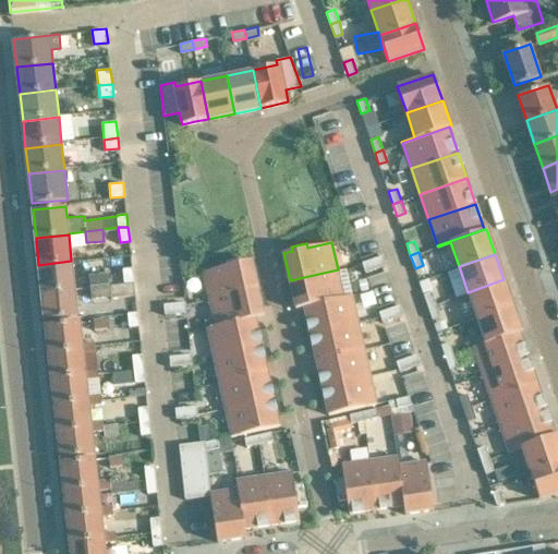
[(372,259),(376,268),(386,265),(383,255),(372,259)]
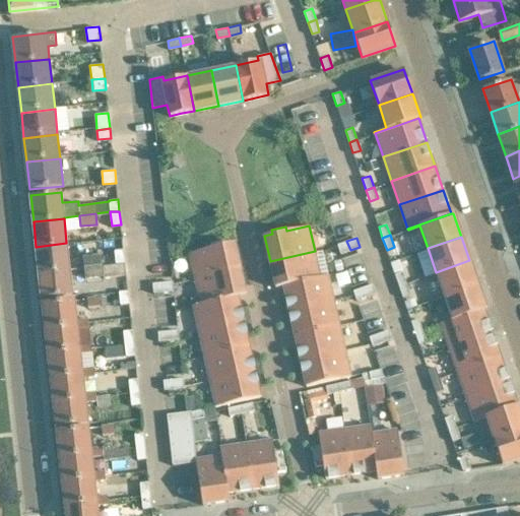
[(195,278),(240,268),(235,243),(226,244),(225,240),(211,243),(212,247),(190,252),(195,278)]
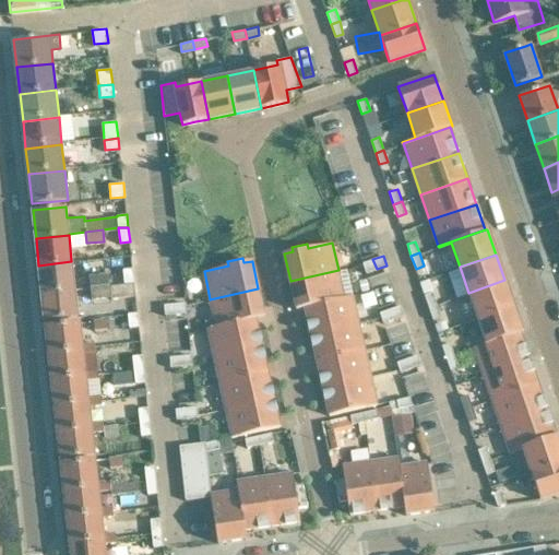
[(366,272),(377,269),(372,259),(363,262),(366,272)]
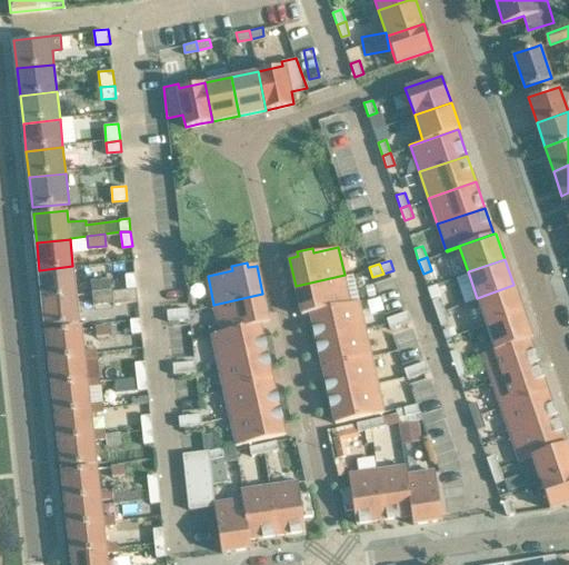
[(42,297),(76,294),(72,266),(39,270),(42,297)]
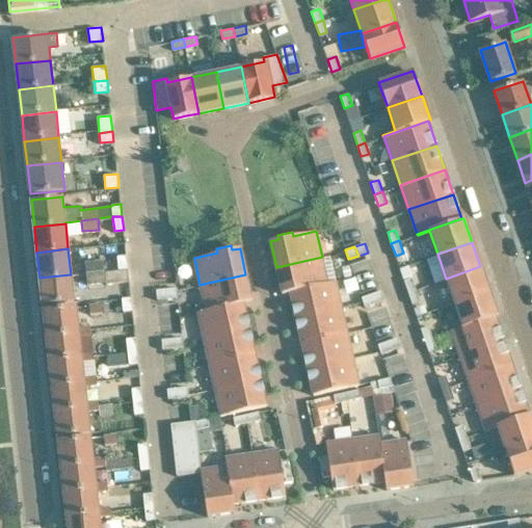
[(126,255),(117,256),(118,269),(128,268),(126,255)]
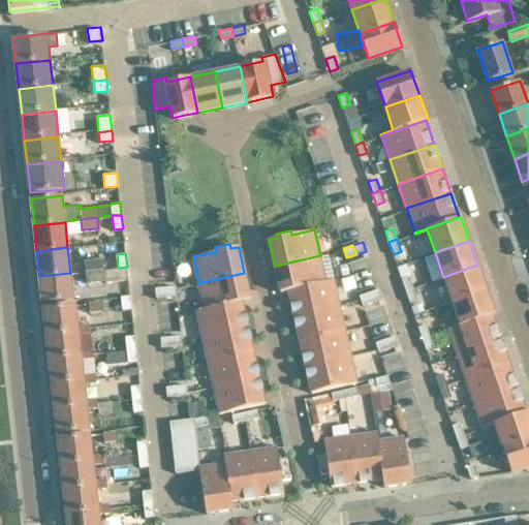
[(325,281),(325,280),(320,255),(275,266),(280,291),(288,290),(288,289),(325,281)]
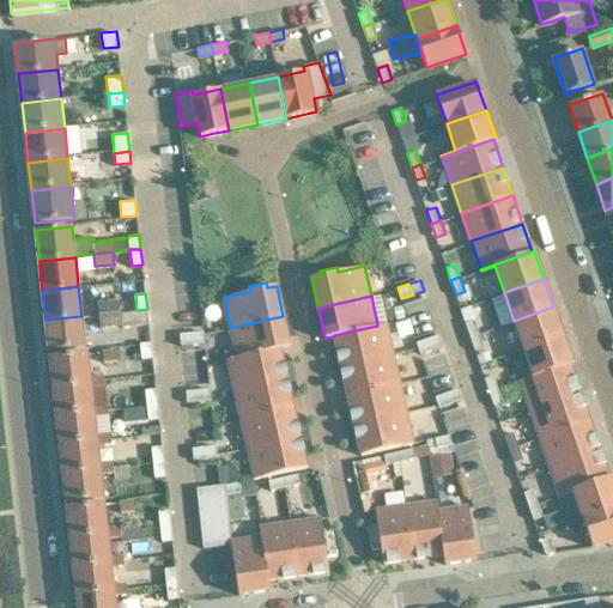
[(117,298),(97,301),(98,314),(120,311),(119,304),(117,298)]
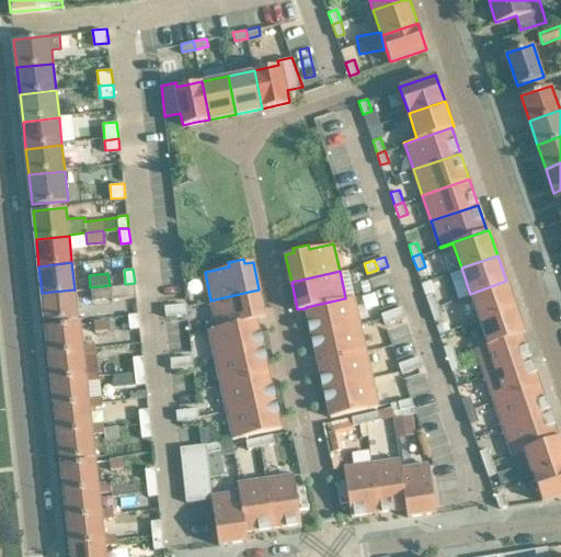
[(479,319),(516,307),(506,281),(470,294),(479,319)]
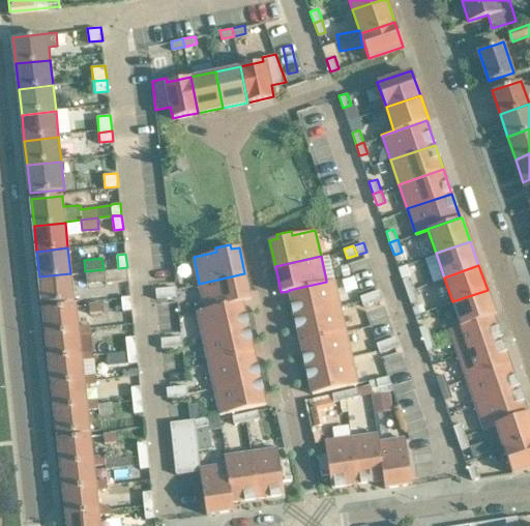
[(104,269),(85,271),(87,282),(106,280),(107,281),(128,279),(127,267),(118,268),(104,269)]
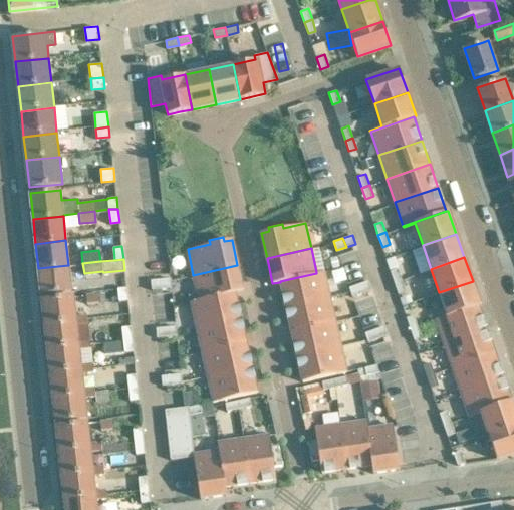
[(68,265),(38,268),(41,294),(71,290),(68,265)]
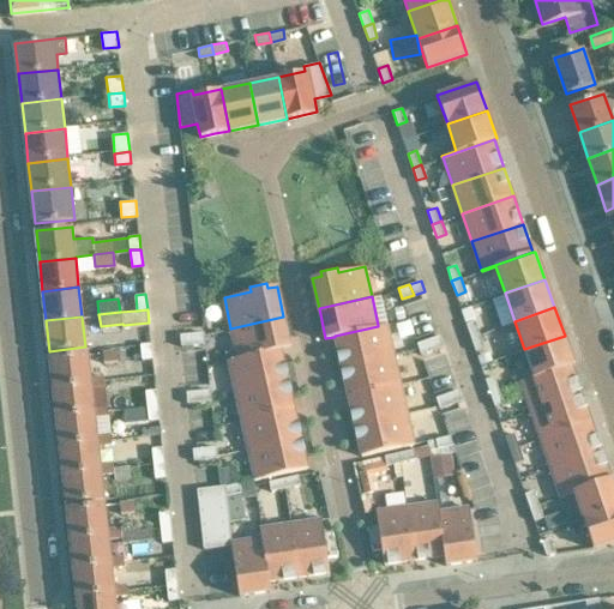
[(281,348),(281,349),(290,347),(283,317),(230,329),(238,357),(281,348)]
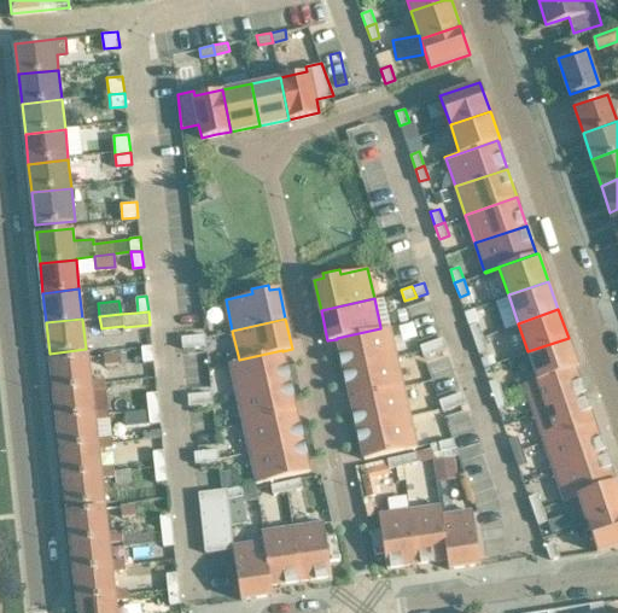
[(473,338),(483,336),(478,322),(470,325),(473,338)]
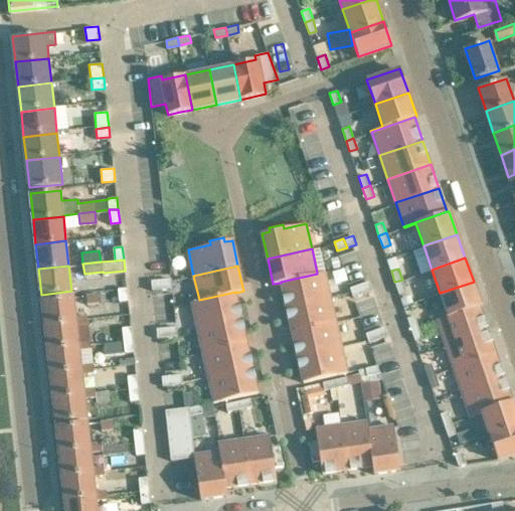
[(287,308),(331,298),(325,271),(317,273),(317,274),(281,282),(281,283),(287,308)]
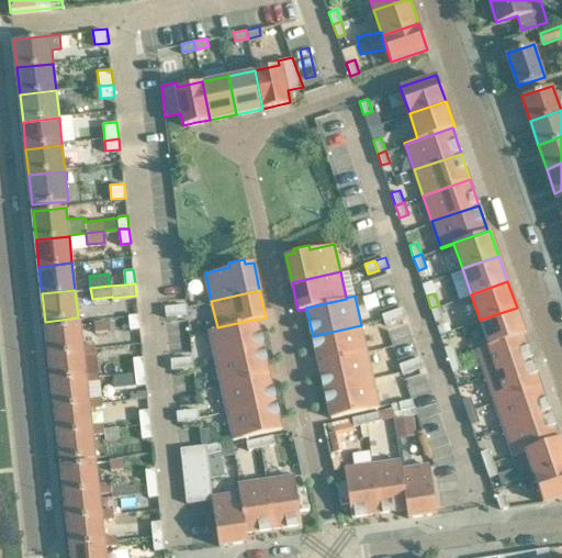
[(176,304),(177,315),(188,314),(187,303),(176,304)]
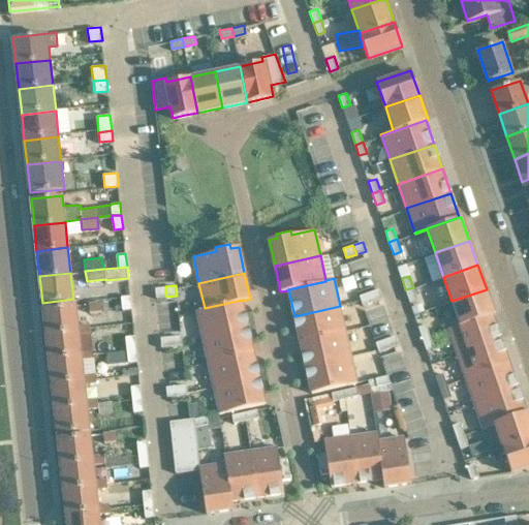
[(155,292),(156,298),(166,297),(165,286),(159,287),(155,287),(155,292)]
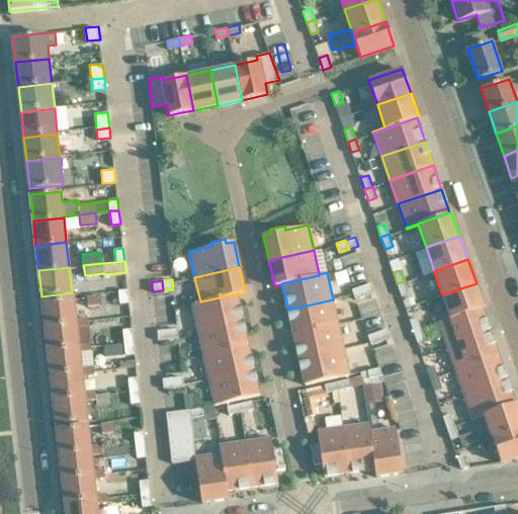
[(405,281),(397,283),(401,295),(409,292),(405,281)]
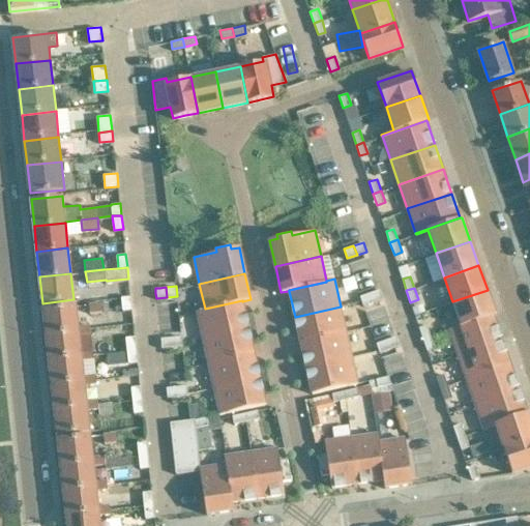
[(370,292),(373,301),(383,298),(380,289),(370,292)]
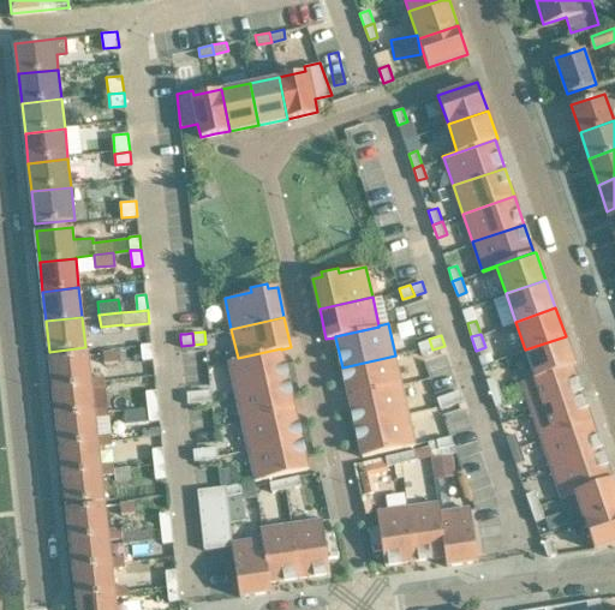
[(573,365),(575,364),(566,336),(525,350),(535,376),(520,381),(521,383),(573,365)]
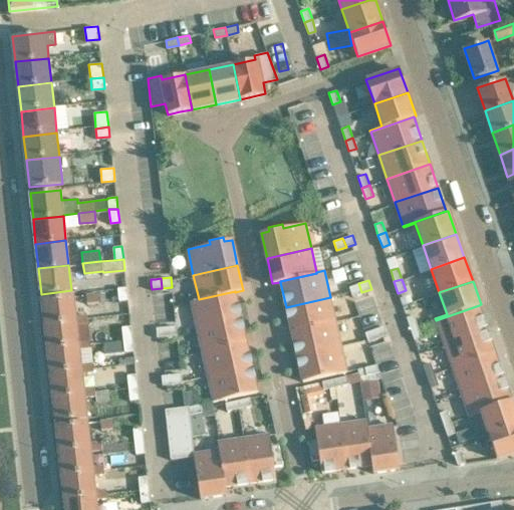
[(352,296),(361,292),(358,283),(349,287),(352,296)]
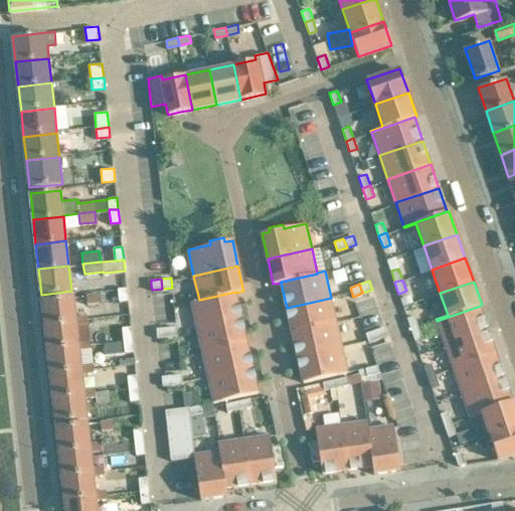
[(128,300),(127,288),(118,289),(120,301),(128,300)]
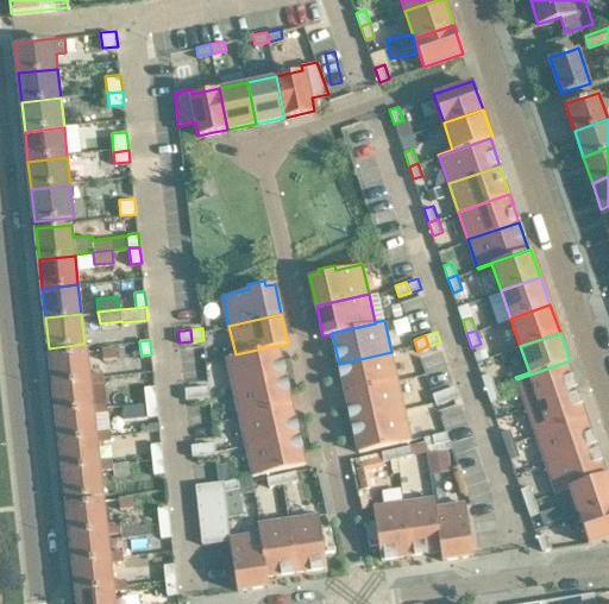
[(104,358),(117,357),(114,345),(102,346),(104,358)]
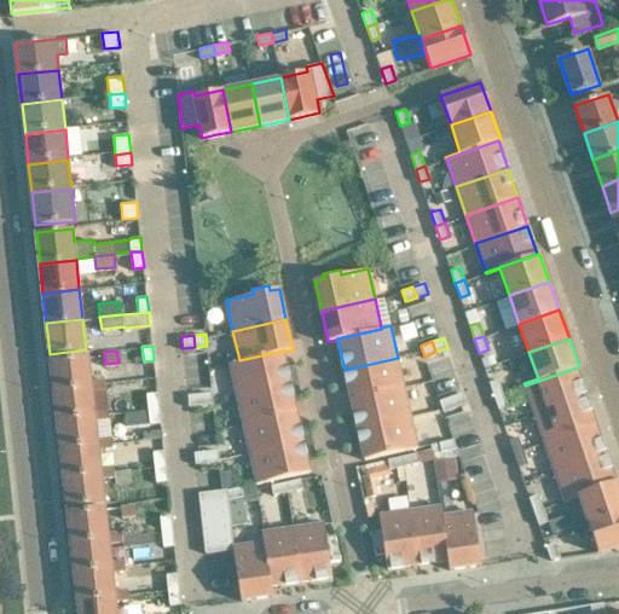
[(290,382),(283,352),(283,351),(239,360),(230,363),(237,394),(290,382)]
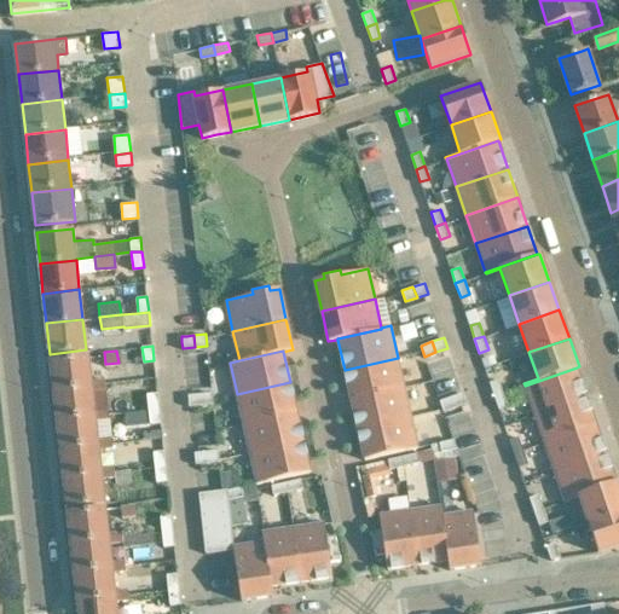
[(53,391),(104,384),(104,377),(91,378),(88,357),(50,360),(53,391)]
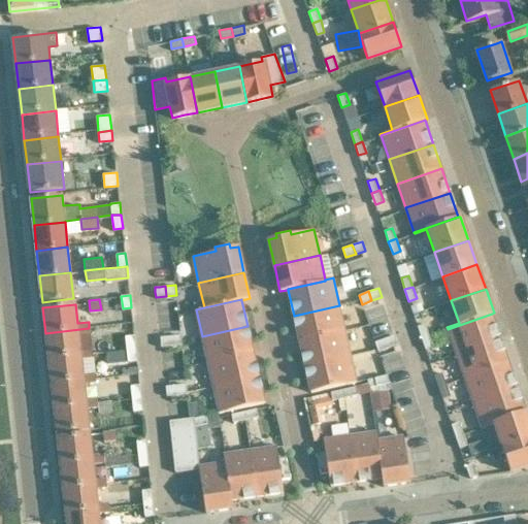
[(299,340),(344,330),(339,305),(294,316),(299,340)]
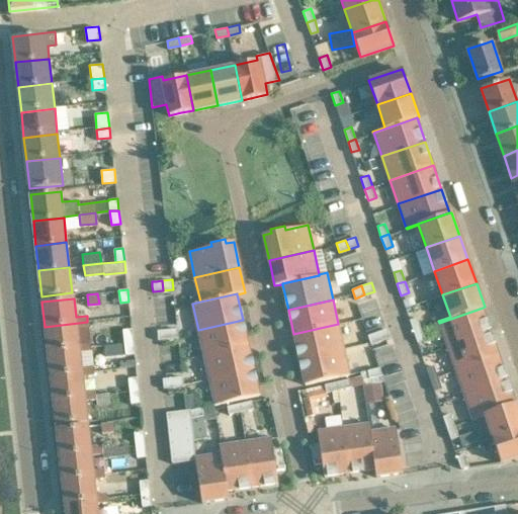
[(447,346),(491,331),(483,308),(439,323),(447,346)]
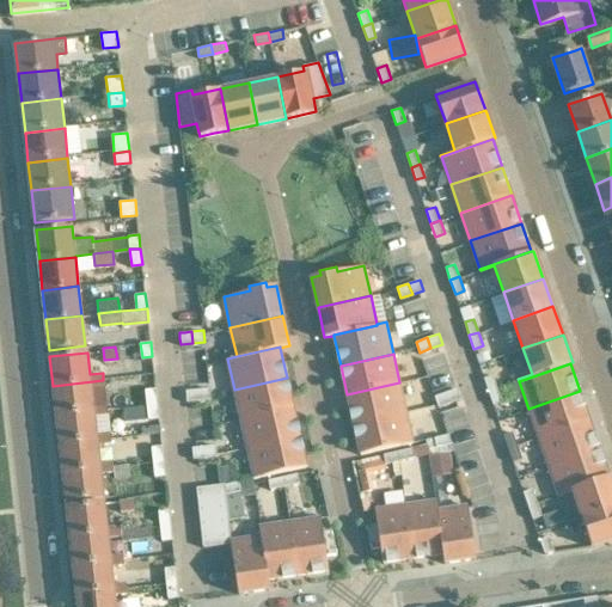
[(489,391),(497,388),(493,374),(484,376),(489,391)]
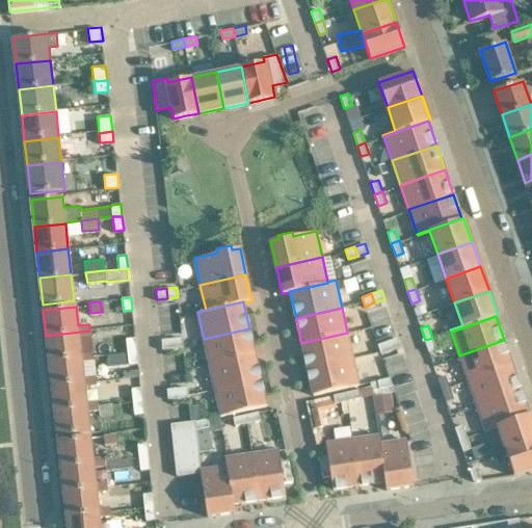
[(209,364),(255,353),(249,328),(204,339),(209,364)]
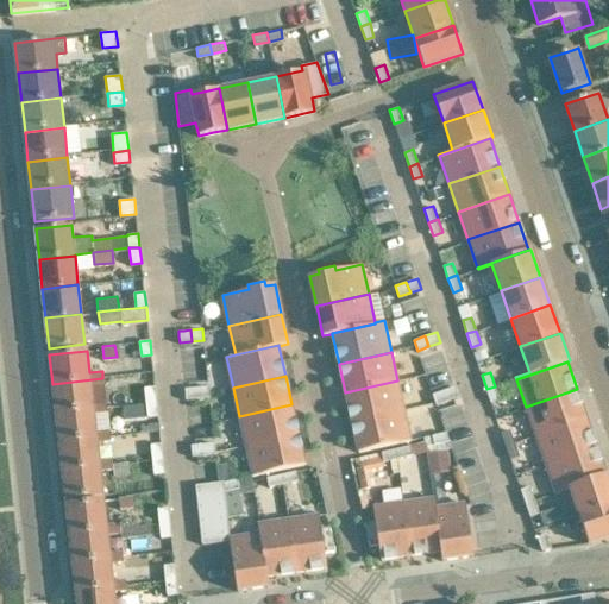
[(55,413),(106,407),(105,400),(93,402),(90,384),(104,383),(102,378),(52,384),(55,413)]
